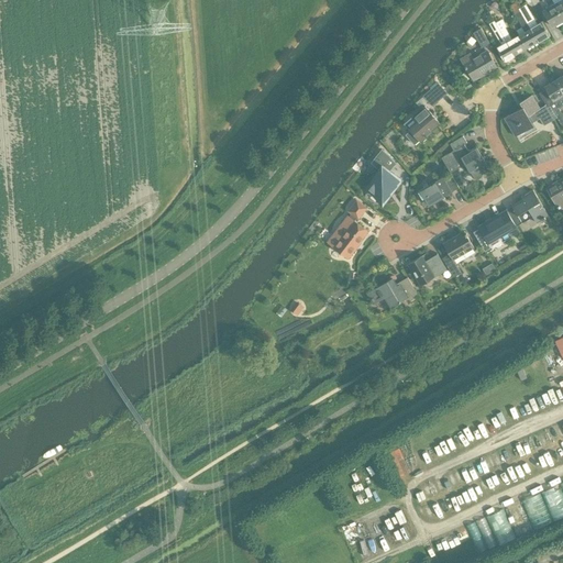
[(562,20),(553,3),(549,7),(544,0),(542,0),(540,1),(538,0),(530,0),(531,1),(533,6),(539,2),(543,10),(552,26),(562,20)]
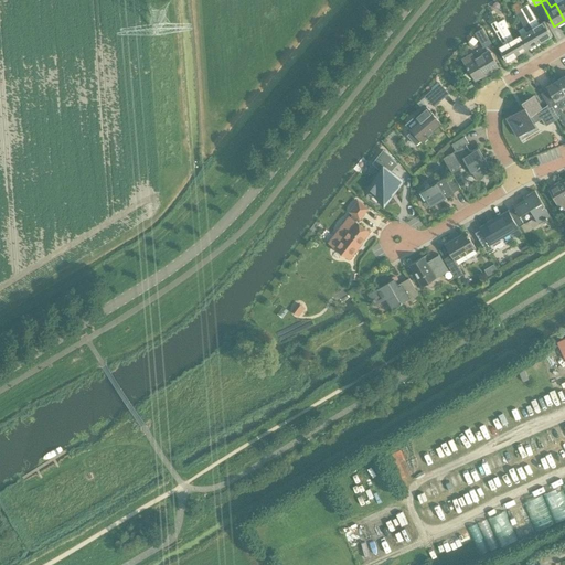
[(564,20),(564,0),(562,0),(555,3),(564,20)]
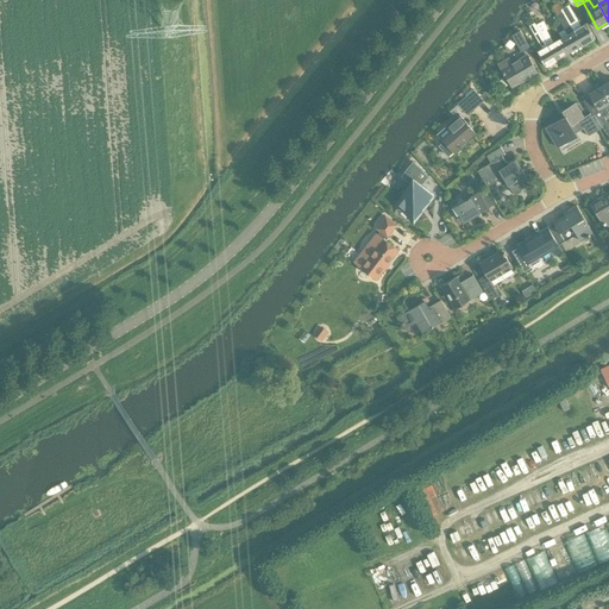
[(560,10),(564,7),(562,4),(558,5),(553,8),(562,24),(567,33),(559,38),(569,54),(582,45),(566,19),(560,10)]
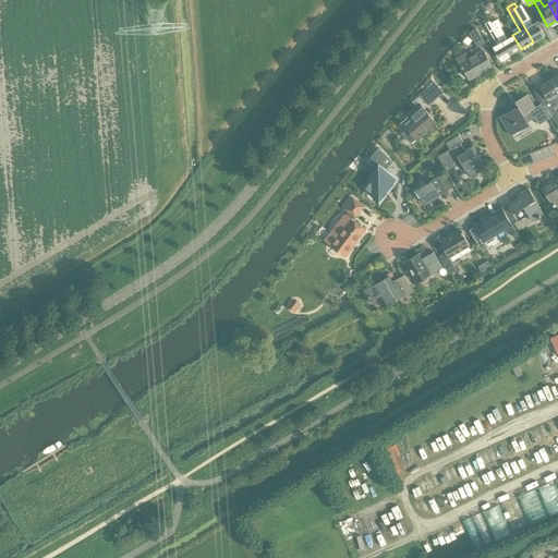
[(536,22),(533,24),(521,4),(517,7),(513,9),(519,17),(533,41),(544,35),(536,22)]
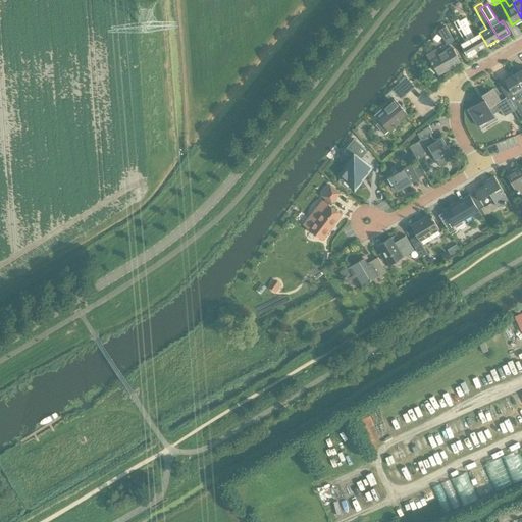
[(473,33),(469,25),(464,18),(460,21),(468,36),(472,33),(473,33)]
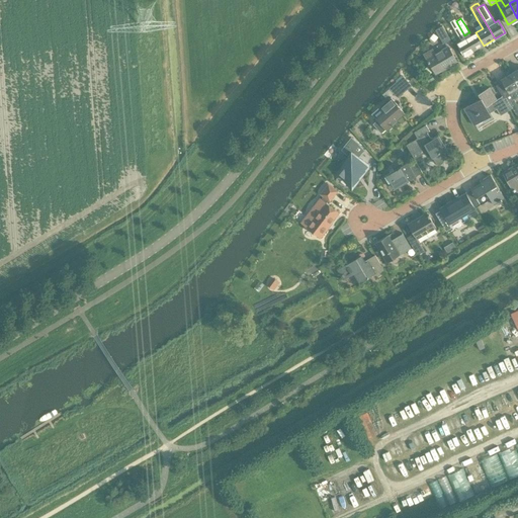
[(464,35),(456,21),(455,19),(450,22),(461,41),(457,44),(464,56),(473,51),(466,38),(464,35)]
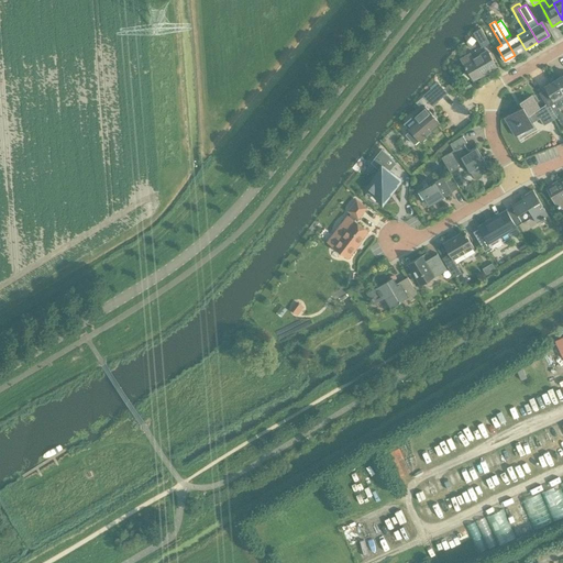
[(482,48),(489,43),(481,28),(473,33),(482,48)]
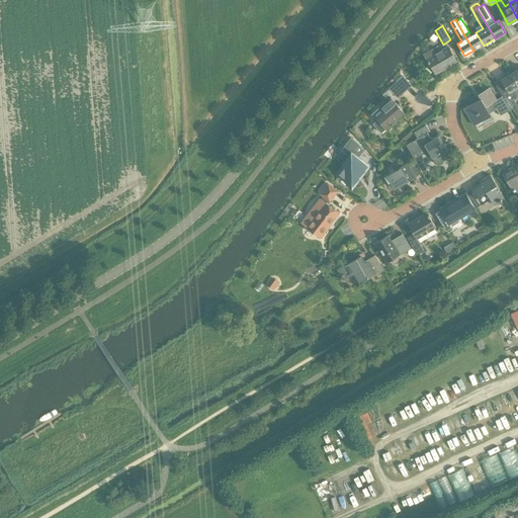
[(476,32),(470,35),(468,32),(464,35),(466,38),(473,51),(484,46),(476,32)]
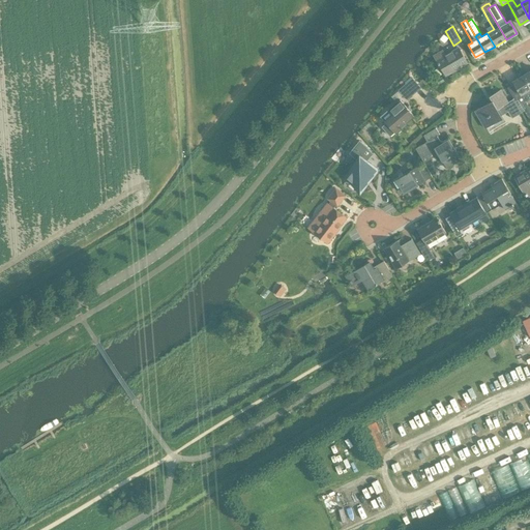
[(446,76),(467,62),(468,62),(459,47),(446,55),(443,50),(434,56),(446,76)]
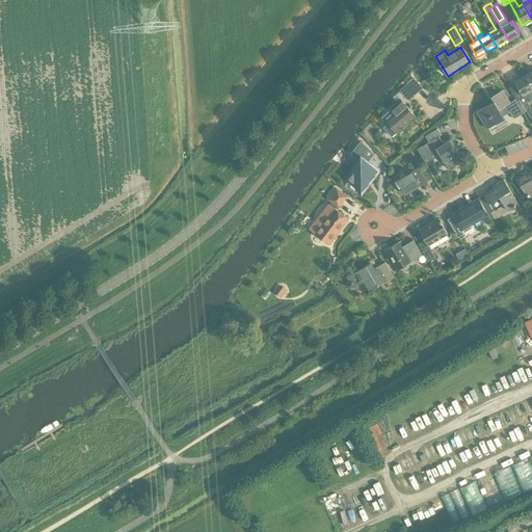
[(531,85),(526,75),(514,81),(515,83),(509,87),(516,102),(519,100),(529,117),(531,115),(531,108),(528,102),(531,99),(531,85)]
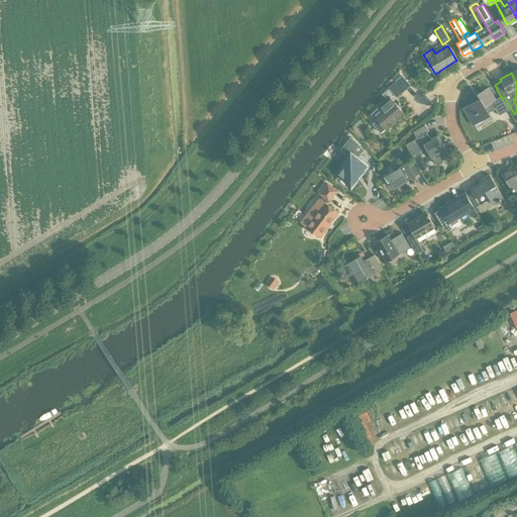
[(402,76),(402,77),(401,76),(394,81),(395,82),(389,88),(382,94),(385,98),(389,95),(390,96),(393,93),(397,98),(411,86),(402,76)]
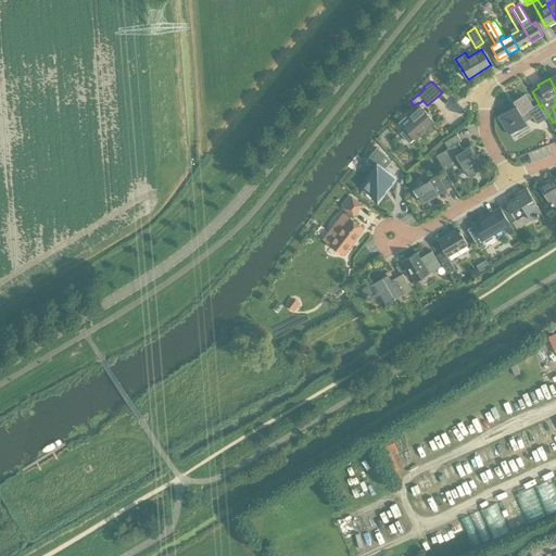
[(547,118),(539,104),(533,108),(526,93),(513,101),(516,105),(497,116),(508,135),(528,124),(526,121),(532,117),(536,124),(547,118)]
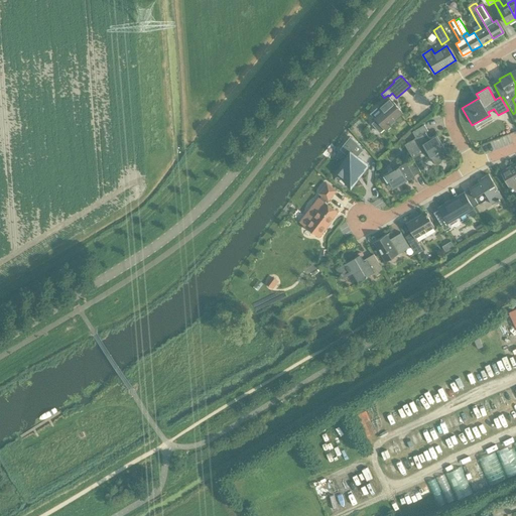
[(377,119),(372,124),(380,133),(384,128),(386,130),(396,121),(395,120),(403,113),(389,97),(378,106),(383,111),(375,118),(377,119)]
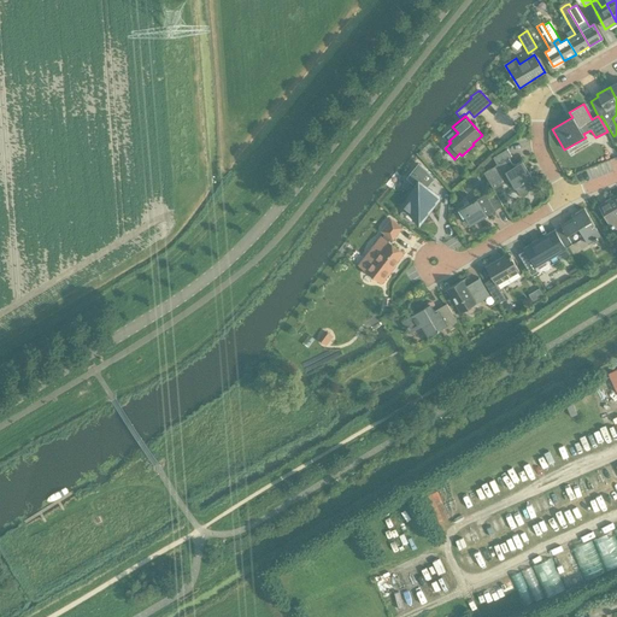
[(536,186),(522,162),(513,166),(509,158),(512,157),(507,148),(493,157),(498,165),(485,172),(493,188),(510,180),(519,197),(536,186)]
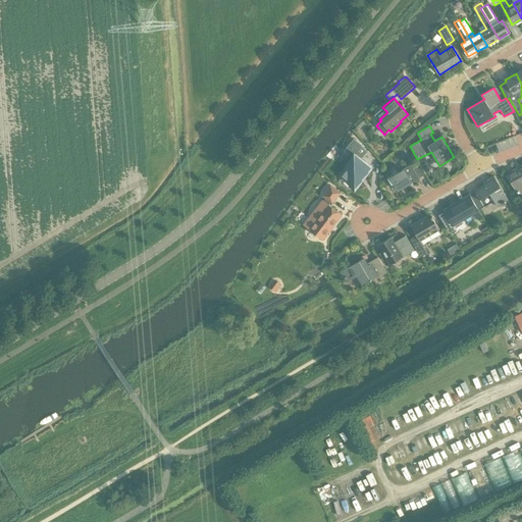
[(350,166),(342,175),(356,187),(372,167),(366,161),(362,158),(367,152),(360,144),(354,139),(350,145),(345,151),(352,157),(347,164),(350,166)]
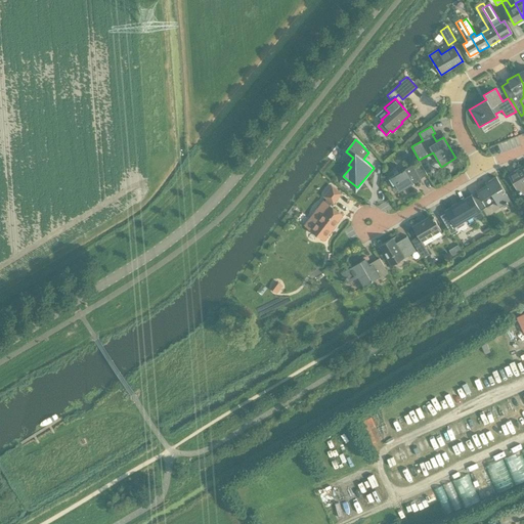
[(413,183),(428,174),(419,161),(398,173),(397,171),(394,173),(395,175),(389,178),(393,185),(395,184),(399,191),(413,183)]
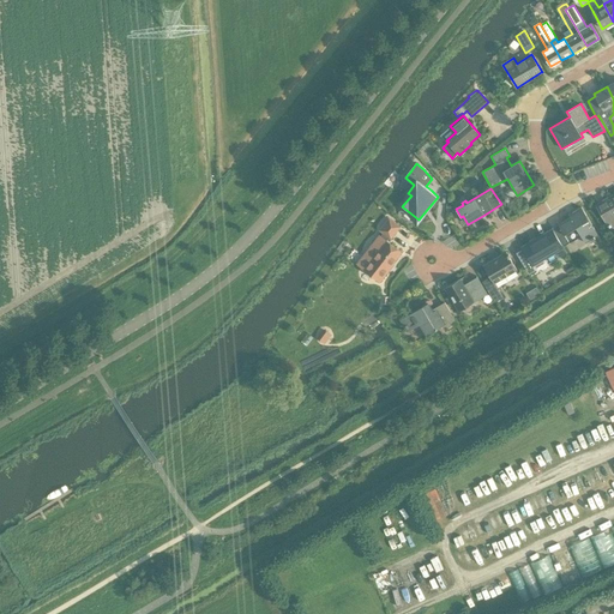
[(613,227),(613,193),(596,205),(611,229),(613,227)]
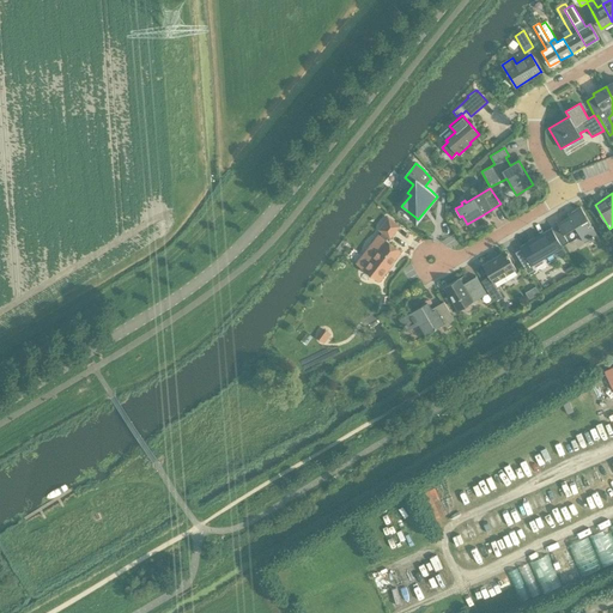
[(553,231),(562,247),(580,236),(584,243),(598,235),(581,207),(568,214),(569,217),(551,228),(553,231)]
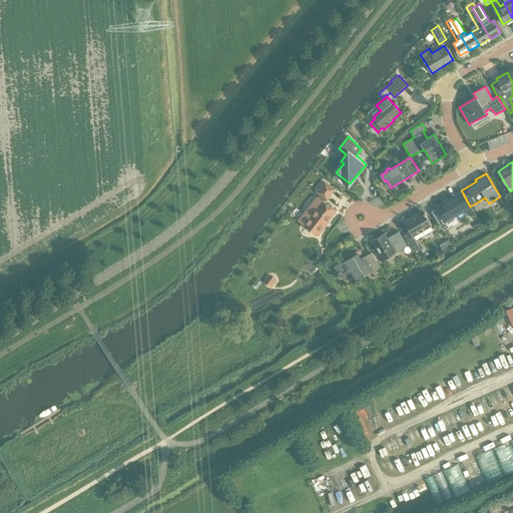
[(325,182),(318,192),(321,194),(318,197),(317,196),(305,212),(311,216),(304,224),(318,235),(325,225),(324,225),(335,210),(323,201),(325,198),(327,199),(334,189),(325,182)]
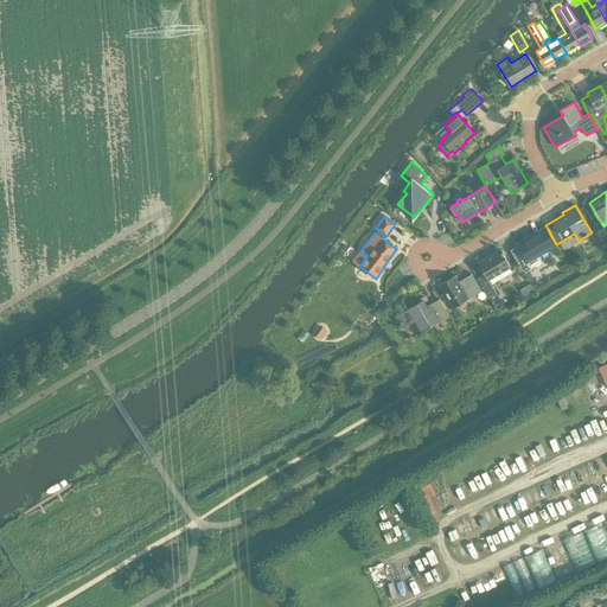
[(556,246),(544,227),(510,248),(521,267),(556,246)]
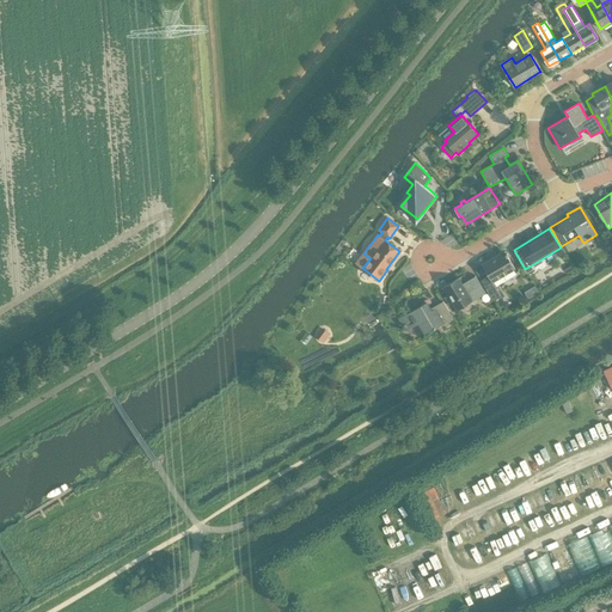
[(493,301),(494,301),(501,297),(493,282),(515,269),(505,250),(482,264),(489,276),(481,280),(493,301)]
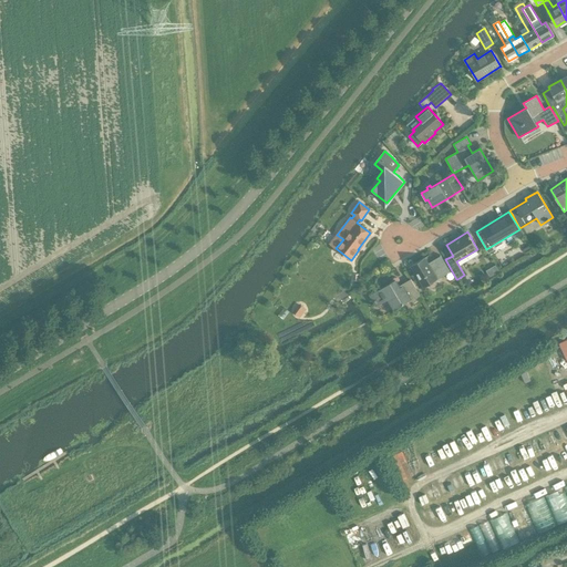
[(425,257),(410,266),(423,287),(450,271),(441,256),(429,263),(425,257)]
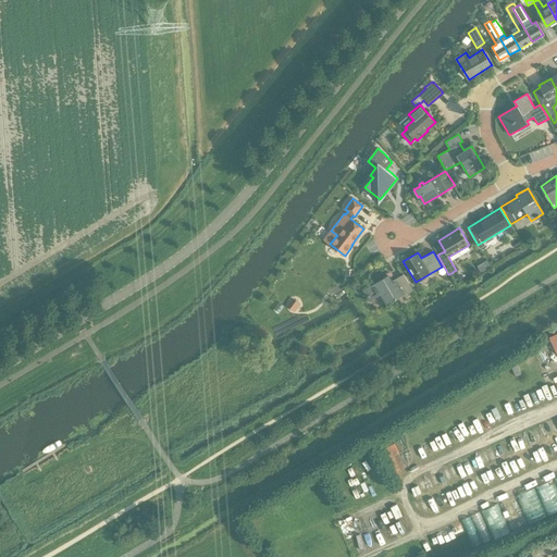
[(406,297),(413,292),(404,274),(393,281),(390,275),(383,279),(382,279),(362,289),(369,300),(381,294),(386,305),(404,294),(406,297)]
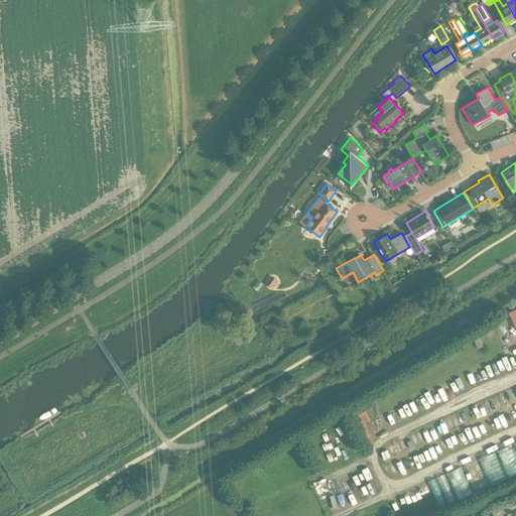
[(277,281),(272,277),(267,284),(272,288),(277,281)]
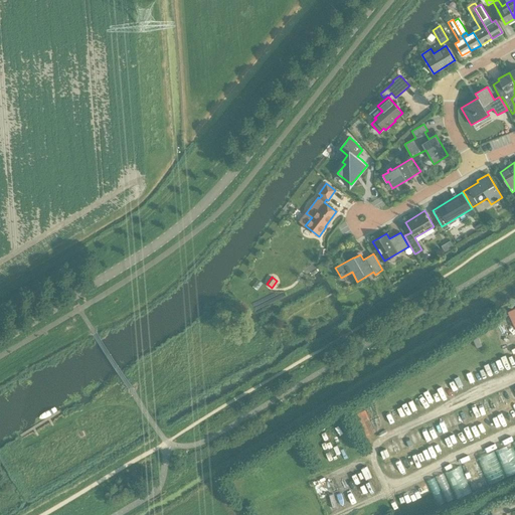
[(476,332),(471,335),(477,348),(482,346),(476,332)]
